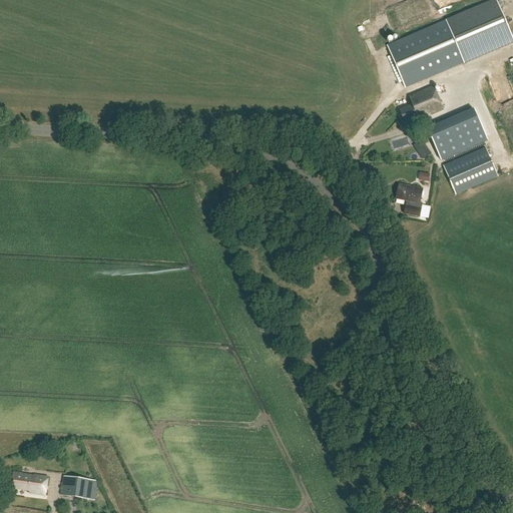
[(512,38),(496,0),(387,46),(404,89),(512,42),(512,38)]
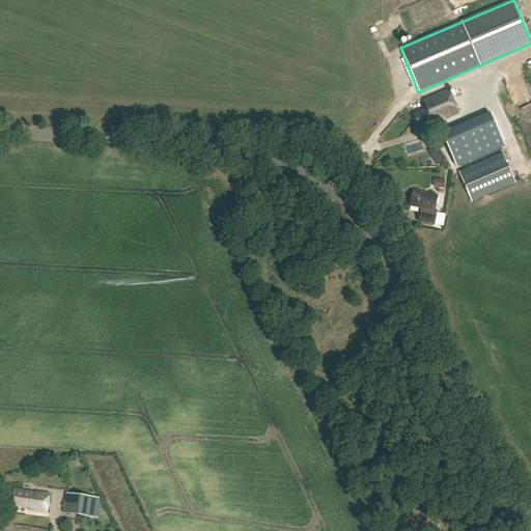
[(458,114),(449,91),(423,103),(425,109),(413,115),(419,130),(432,124),(434,124),(458,114)]
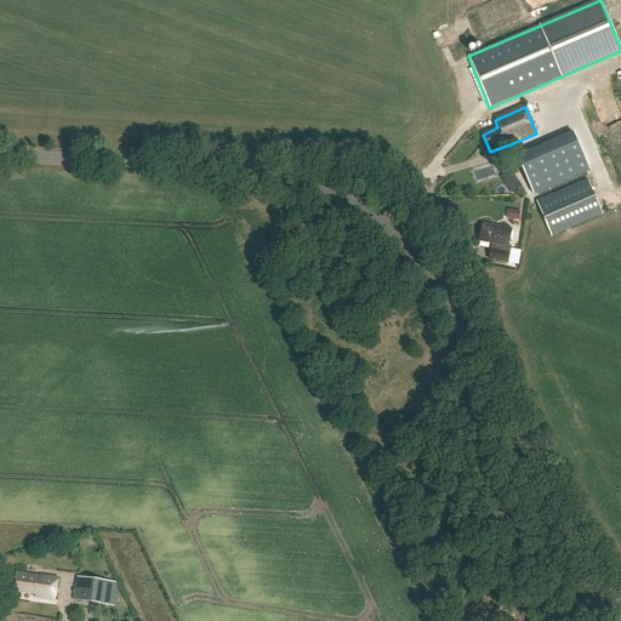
[(573,131),(517,155),(533,193),(588,169),(573,131)]
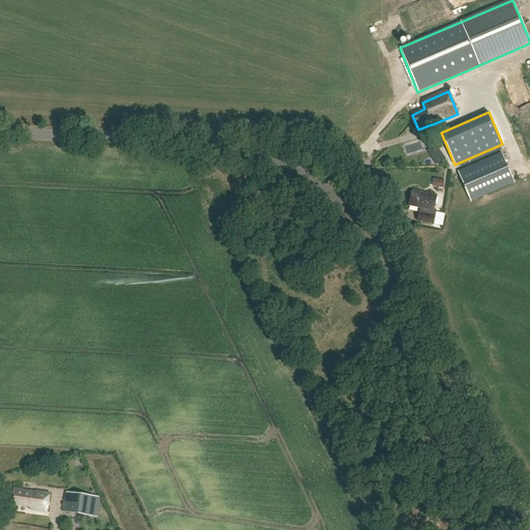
[(432,154),(439,166),(444,162),(438,150),(432,154)]
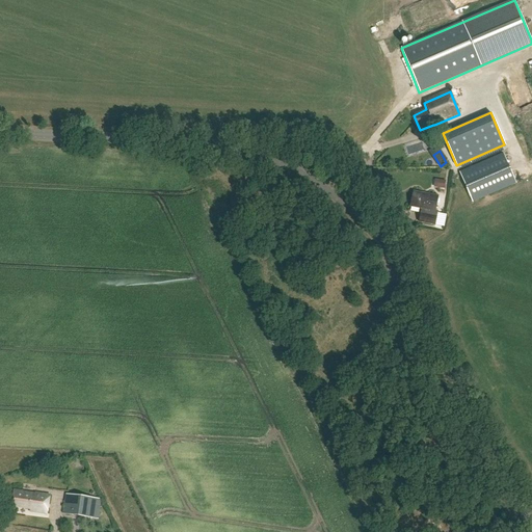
[(516,184),(503,154),(459,173),(473,203),(516,184)]
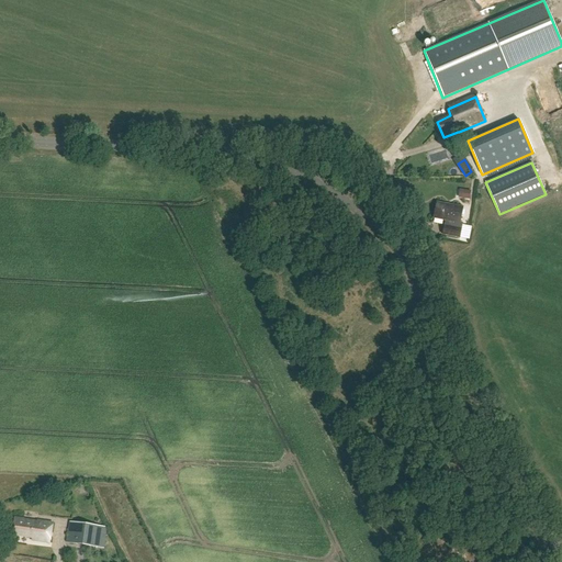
[(472,202),(472,191),(461,191),(461,202),(472,202)]
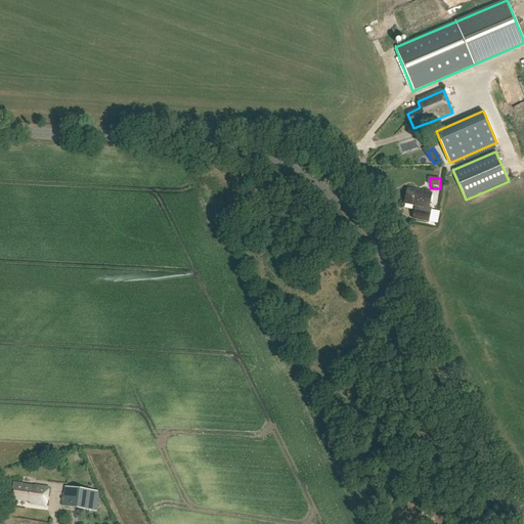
[(431,192),(406,187),(403,203),(415,205),(412,218),(428,221),(431,208),(429,207),(431,192)]
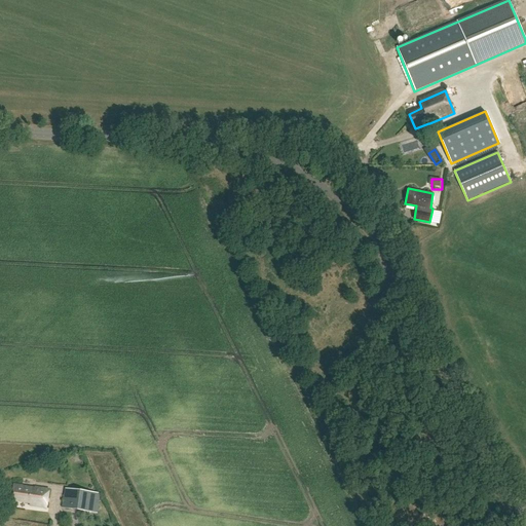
[(435,211),(431,223),(442,225),(444,213),(435,211)]
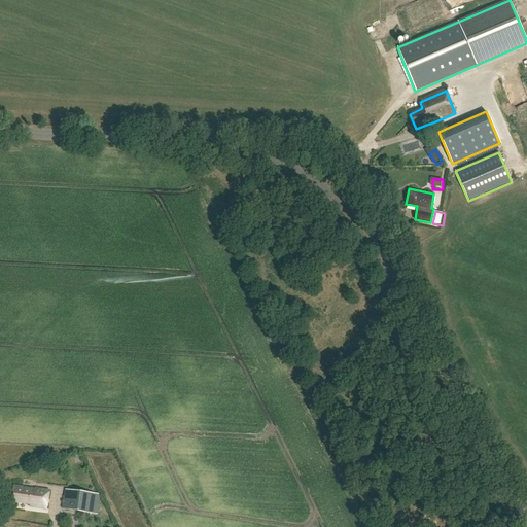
[(50,490),(15,485),(13,501),(38,504),(39,507),(48,508),(50,490)]
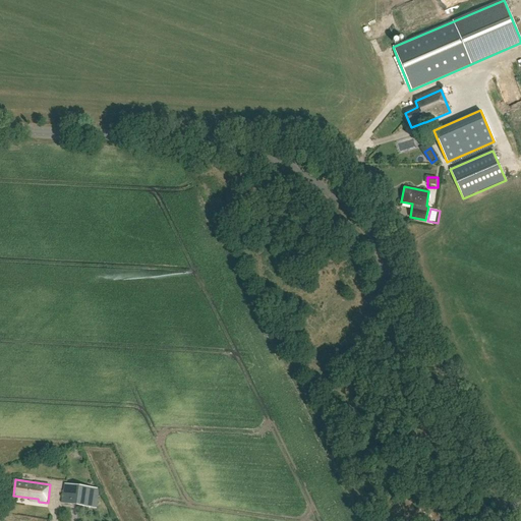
[(101,490),(65,485),(63,503),(98,508),(101,490)]
